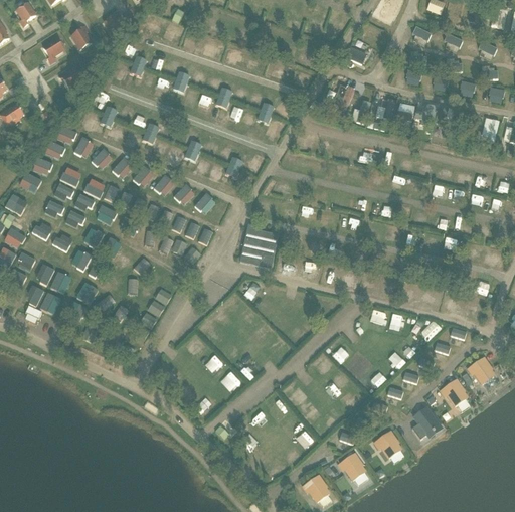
[(427,9),(438,13),(442,2),(437,0),(431,0),(427,9)]
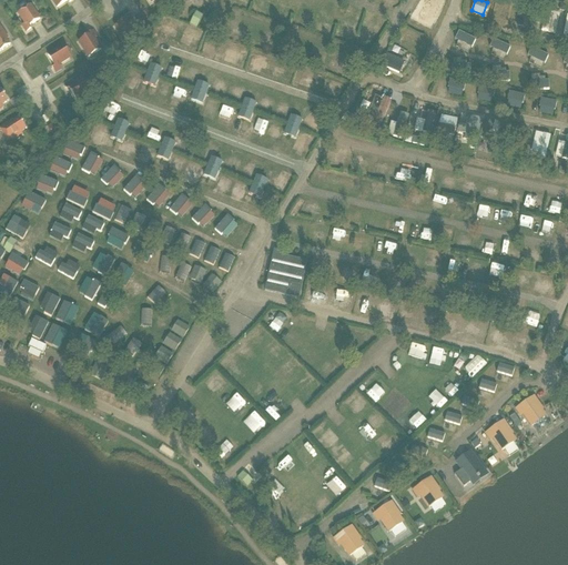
[(287,18),(291,3),(283,1),(280,17),(287,18)]
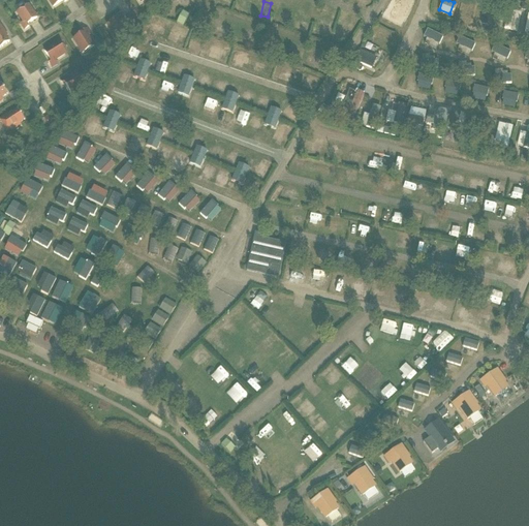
[(494,26),(499,5),(488,2),(483,23),(494,26)]
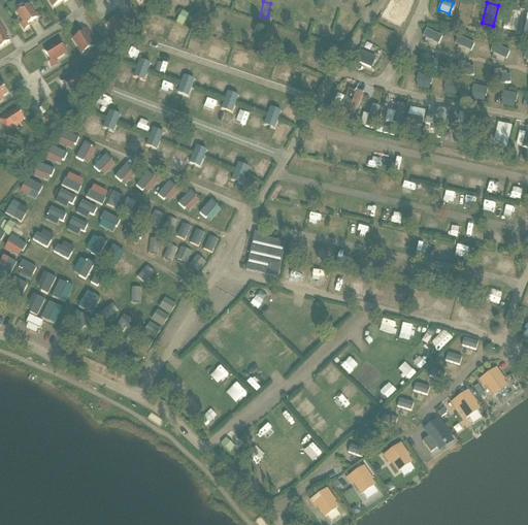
[(37,15),(29,3),(18,10),(24,20),(21,22),(25,27),(29,24),(27,22),(37,15)]
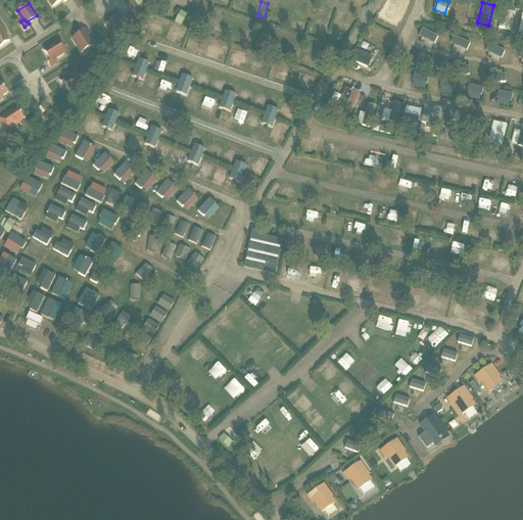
[(503,6),(497,27),(511,30),(516,10),(503,6)]
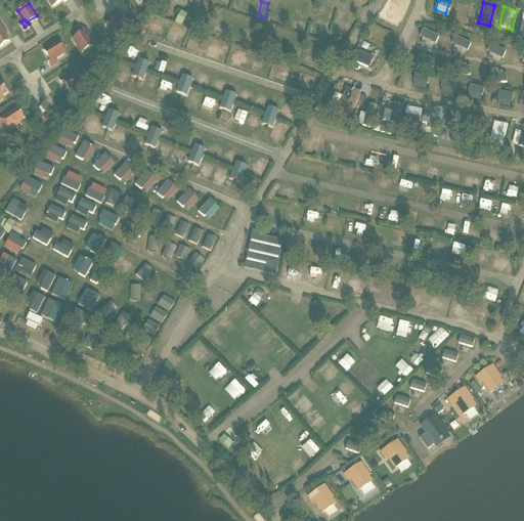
[(181,8),(175,20),(181,24),(187,12),(181,8)]
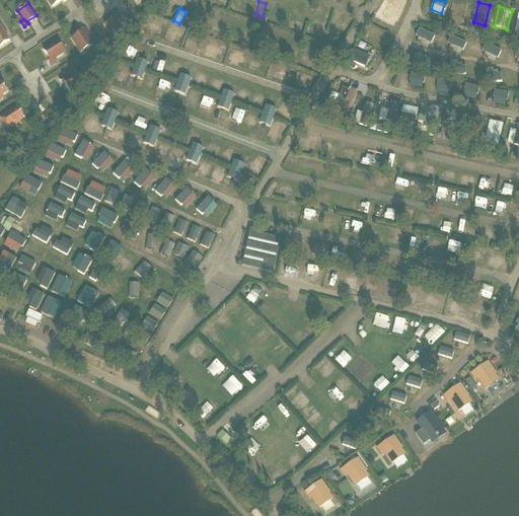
[(119,11),(115,14),(116,16),(105,22),(115,35),(126,28),(119,18),(122,17),(119,11)]
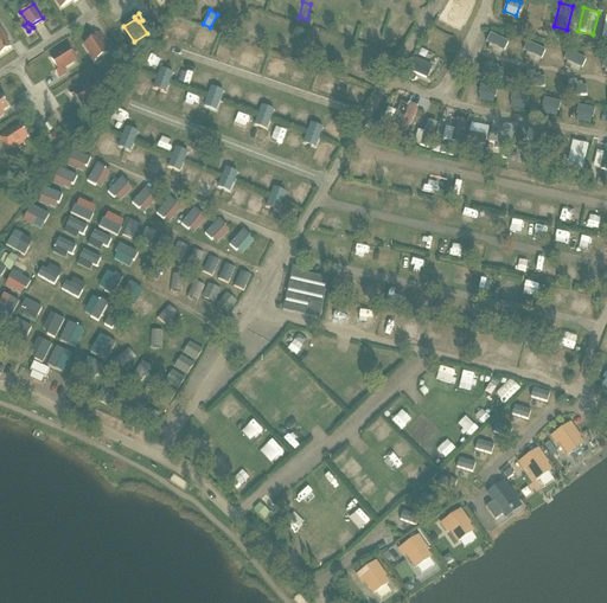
[(259,42),(266,24),(255,19),(248,37),(259,42)]
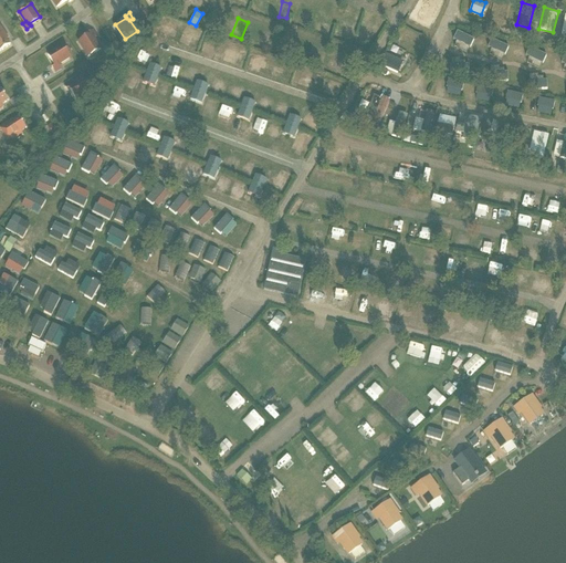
[(0,22),(0,49),(10,42),(7,37),(9,35),(0,22)]
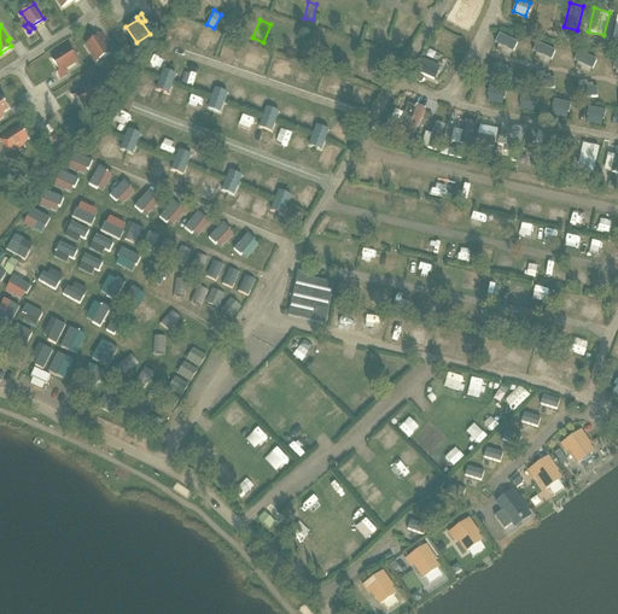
[(194,42),(205,47),(214,30),(203,25),(194,42)]
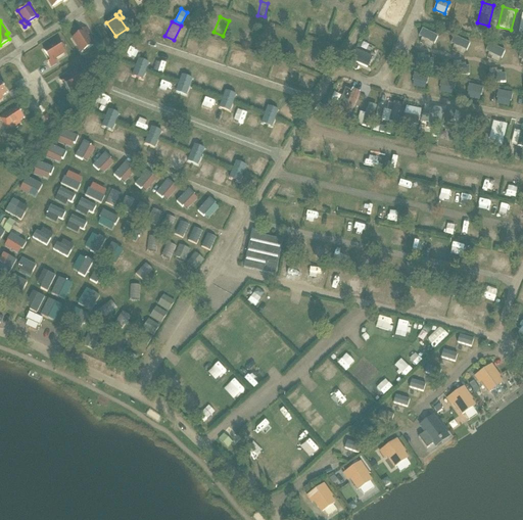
[(341,40),(345,26),(336,22),(331,37),(341,40)]
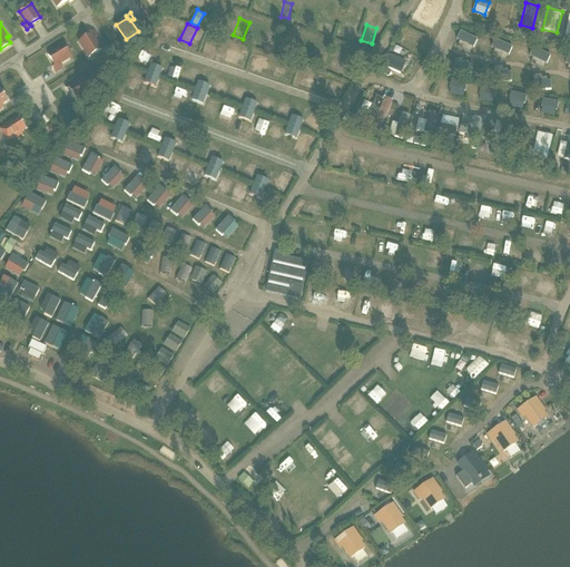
[(94,28),(89,31),(90,33),(80,40),(89,55),(101,47),(95,36),(97,35),(94,28)]
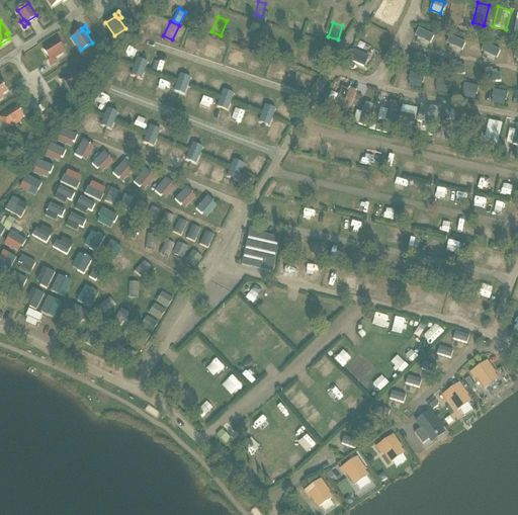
[(417,26),(413,36),(428,44),(432,32),(417,26)]
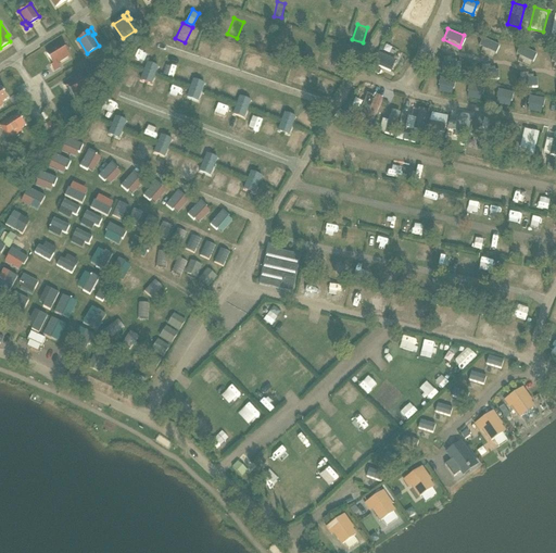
[(478,48),(494,53),(498,42),(482,36),(478,48)]
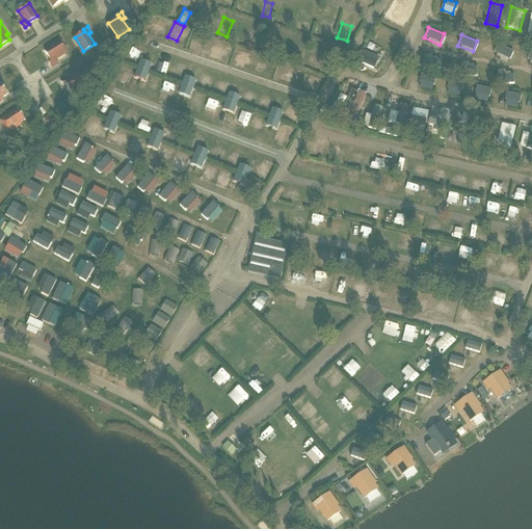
[(48,60),(52,67),(58,62),(56,59),(67,52),(58,40),(44,49),(50,58),(48,60)]
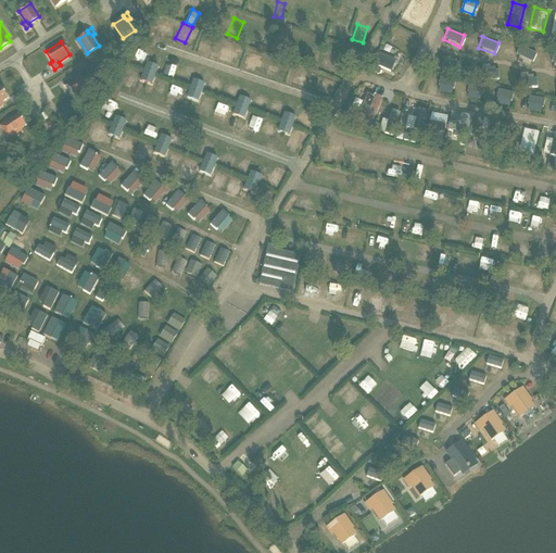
[(234,45),(231,51),(240,54),(242,48),(234,45)]
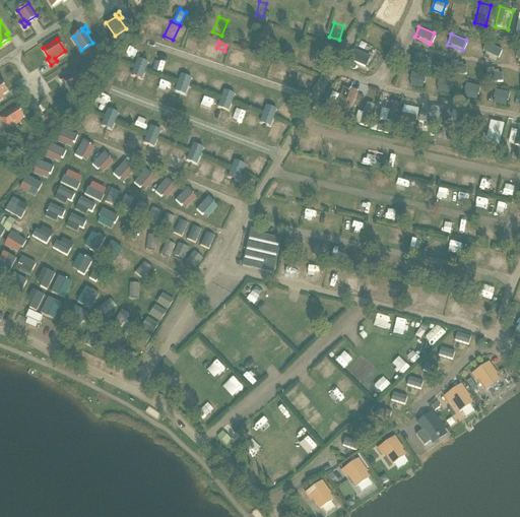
[(484,56),(497,59),(500,47),(488,44),(484,56)]
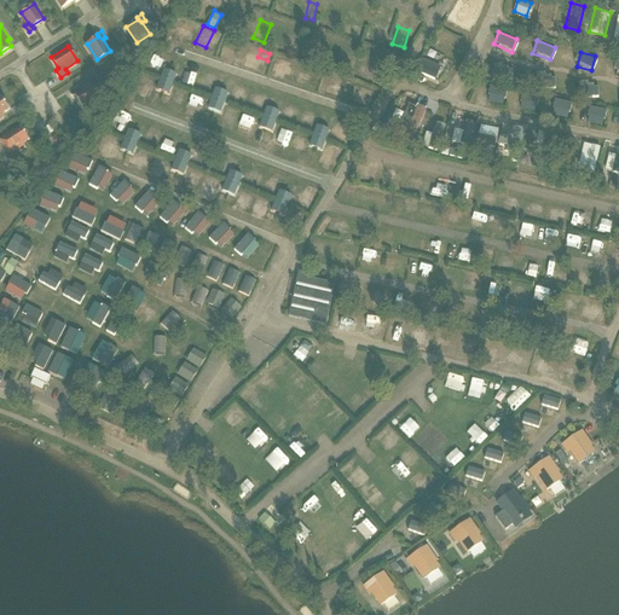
[(284,69),(287,57),(276,54),(272,65),(284,69)]
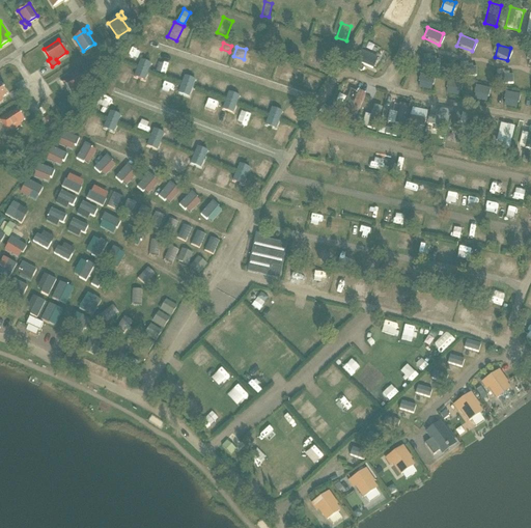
[(378,56),(361,49),(357,59),(373,66),(378,56)]
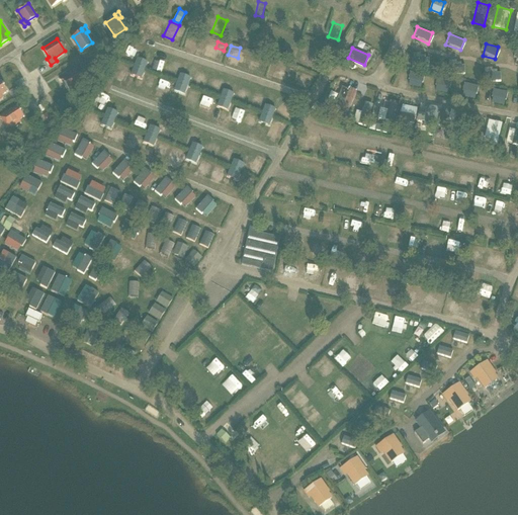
[(157,69),(162,53),(155,51),(150,67),(157,69)]
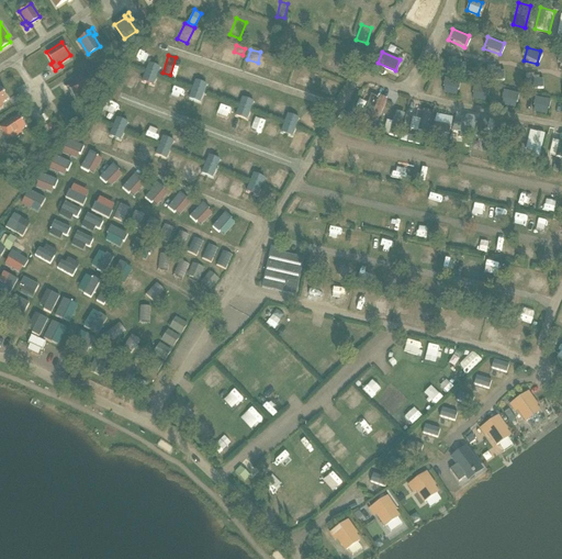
[(467,71),(465,62),(458,62),(458,55),(446,55),(446,71),(467,71)]
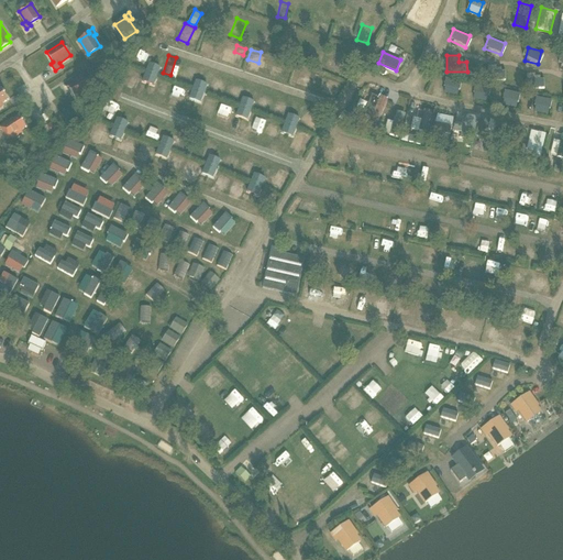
[(142,79),(154,84),(161,65),(148,62),(142,79)]
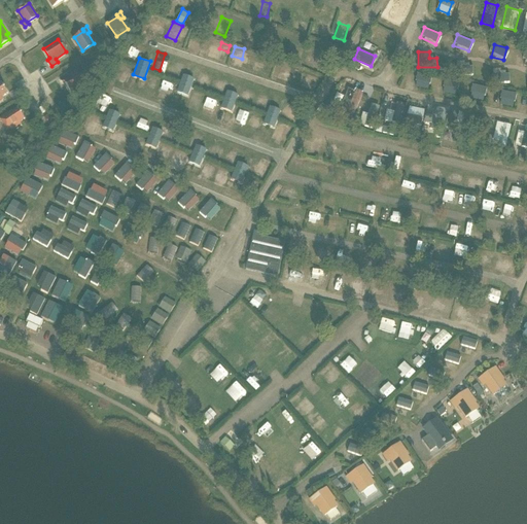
[(473,71),(473,65),(468,65),(468,59),(455,60),(455,71),(473,71)]
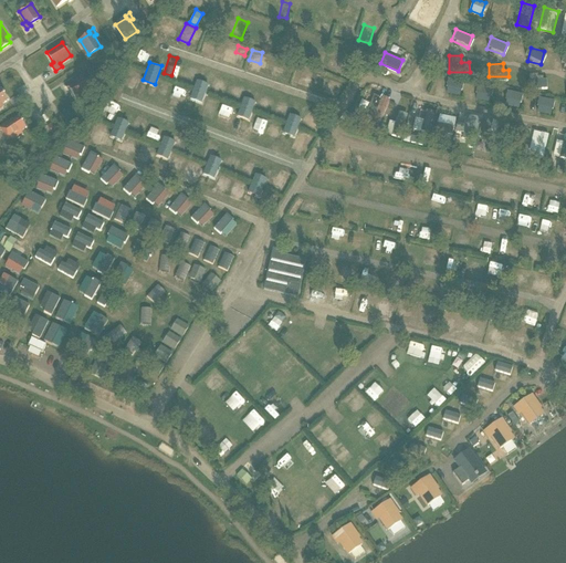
[(308,82),(312,73),(318,75),(320,72),(303,65),(297,77),(308,82)]
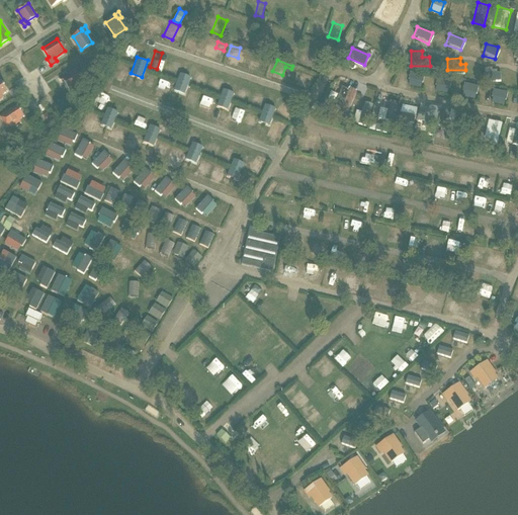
[(123,77),(128,64),(122,62),(117,75),(123,77)]
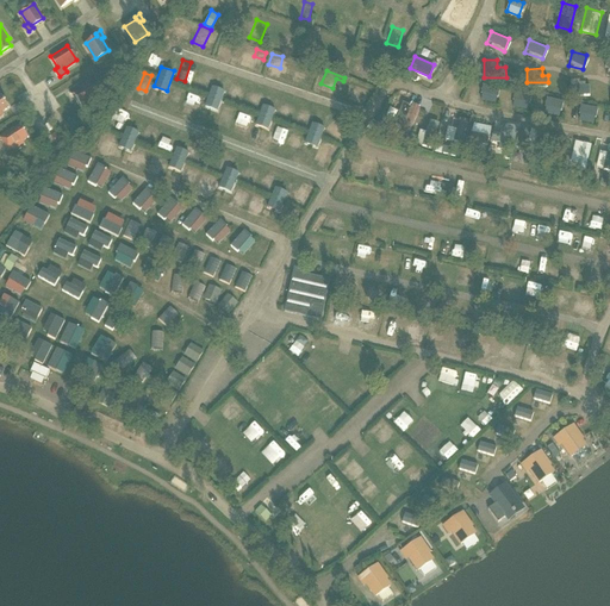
[(204,87),(207,80),(195,75),(193,83),(204,87)]
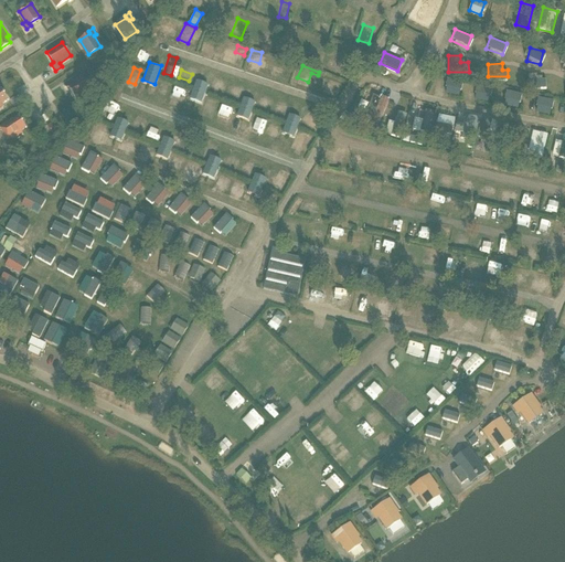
[(65,83),(67,88),(70,86),(76,97),(91,88),(84,76),(73,83),(71,80),(65,83)]
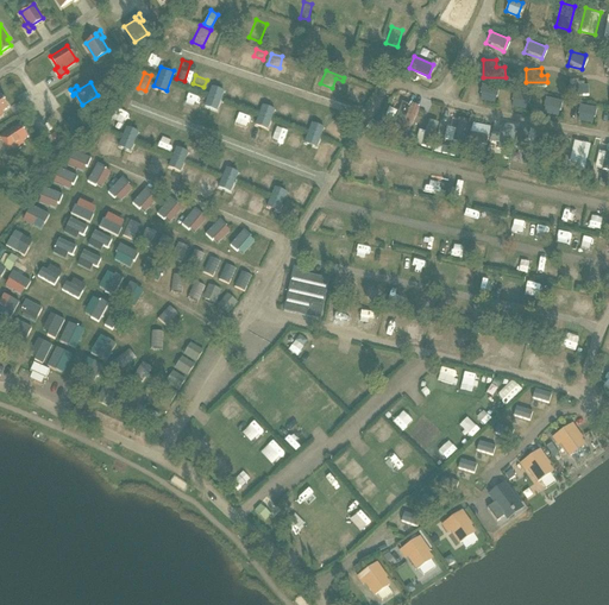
[(570,92),(589,93),(590,82),(570,82),(570,92)]
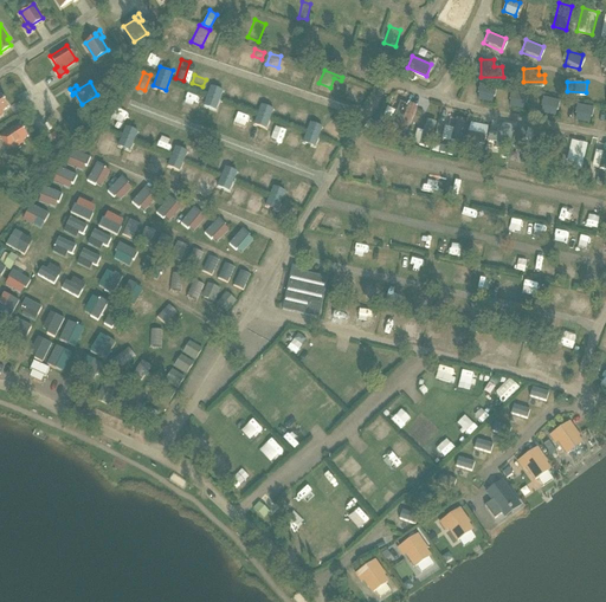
[(204,104),(216,109),(223,89),(211,84),(204,104)]
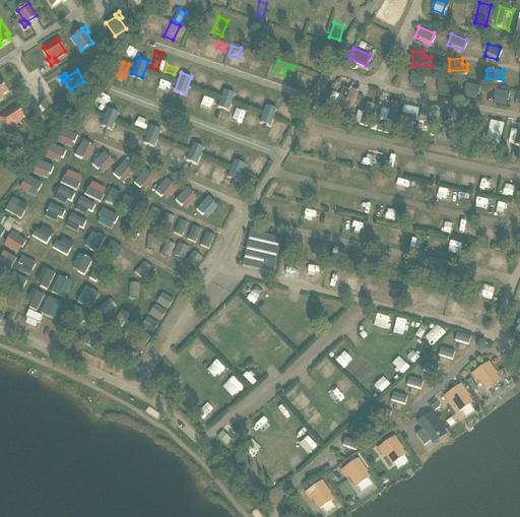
[(160,77),(154,90),(164,94),(170,80),(160,77)]
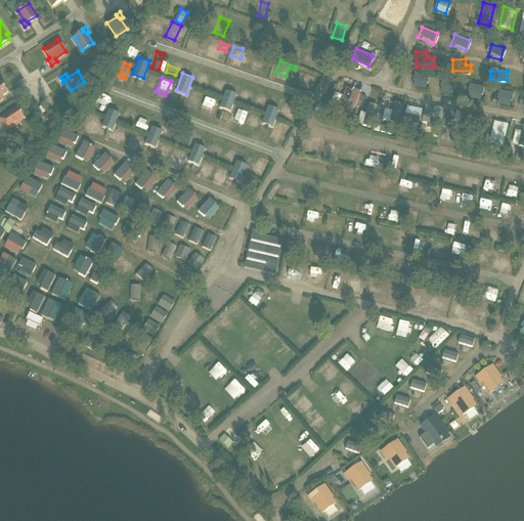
[(480,97),(482,84),(469,82),(467,96),(480,97)]
